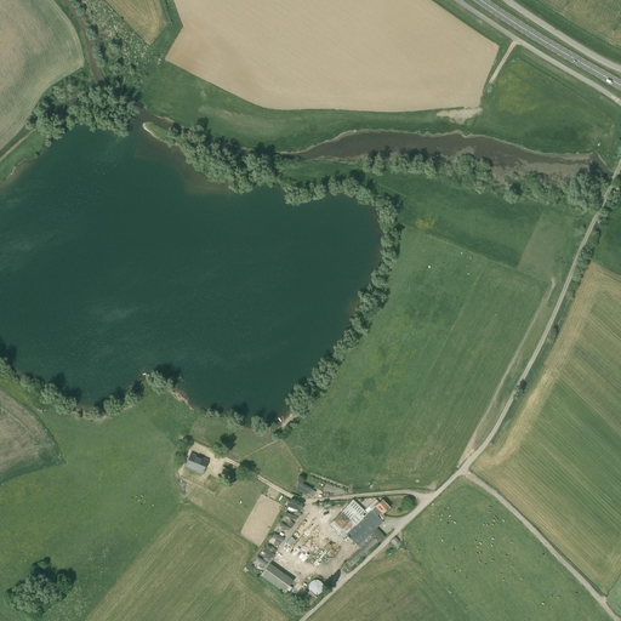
[(198,465),(212,472),(218,460),(214,459),(214,460),(206,456),(208,455),(203,453),(198,465)]
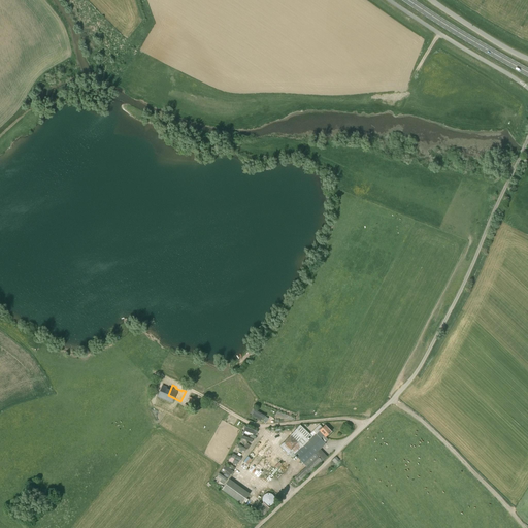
[(320,431),(317,434),(321,438),(324,435),(326,437),(331,432),(325,425),(319,431),(320,431)]
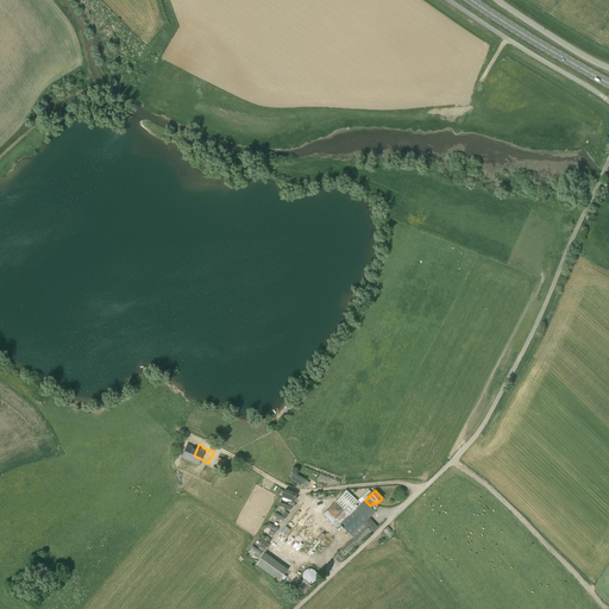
[(281,491),(280,496),(293,502),(295,497),(281,491)]
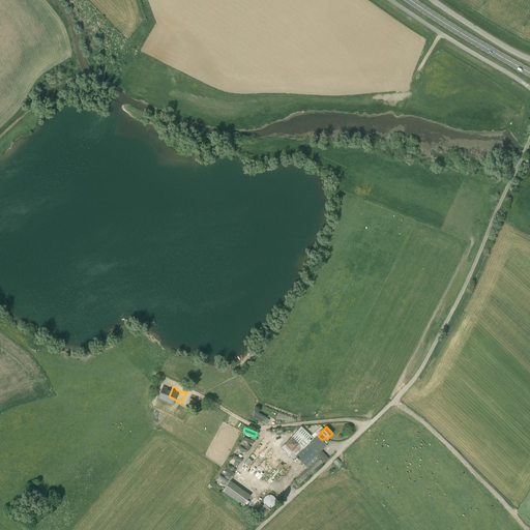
[(296,457),(311,443),(297,431),(291,438),(297,444),(288,454),(293,459),(296,455),(296,457)]
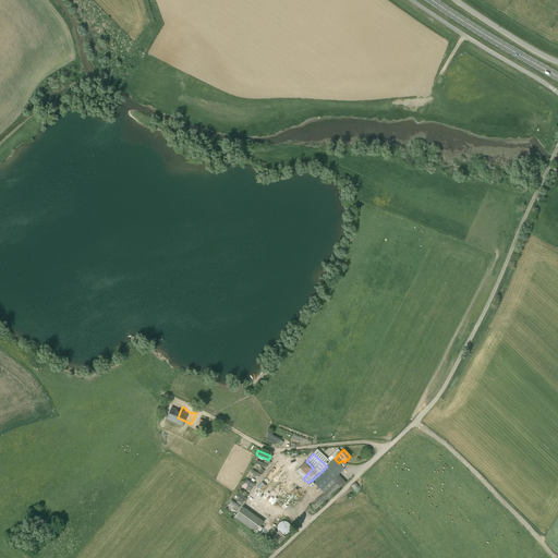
[(334,459),(327,466),(312,481),(322,490),(337,476),(344,470),(339,463),(335,459),(334,459)]
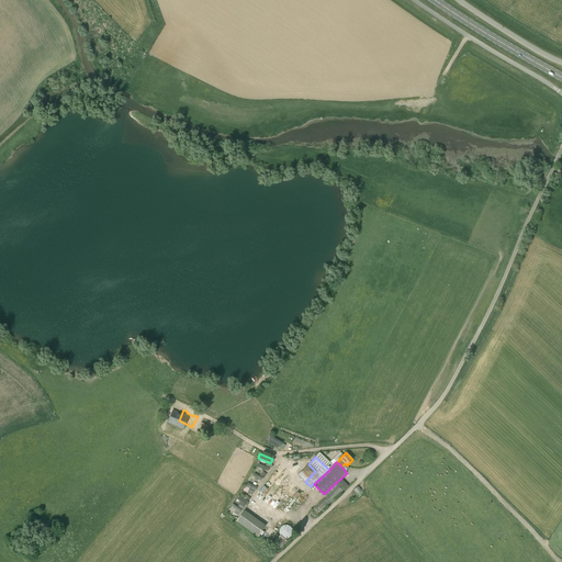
[(340,481),(339,480),(324,494),(326,496),(330,501),(332,502),(348,486),(341,480),(340,481)]
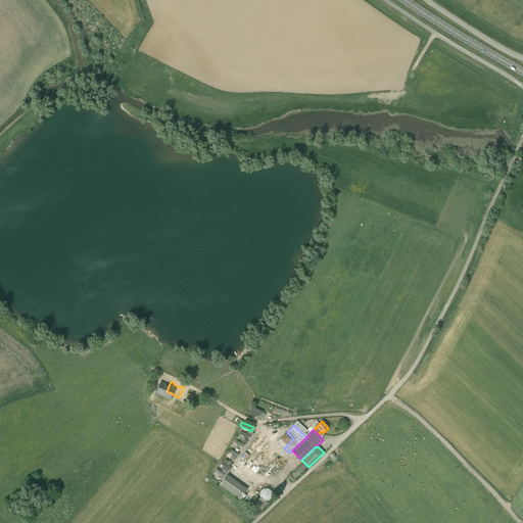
[(229,449),(226,457),(235,461),(238,454),(229,449)]
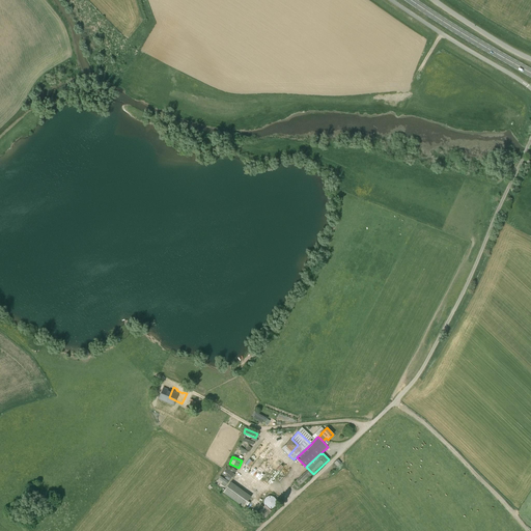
[(348,470),(338,459),(334,463),(337,467),(339,466),(345,473),(348,470)]
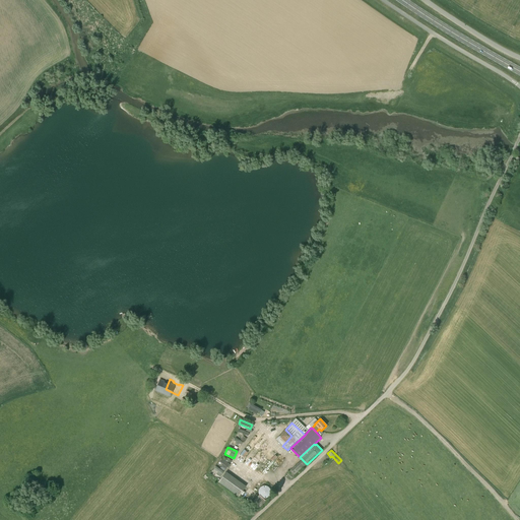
[(306,463),(302,459),(287,472),(293,477),(306,463)]
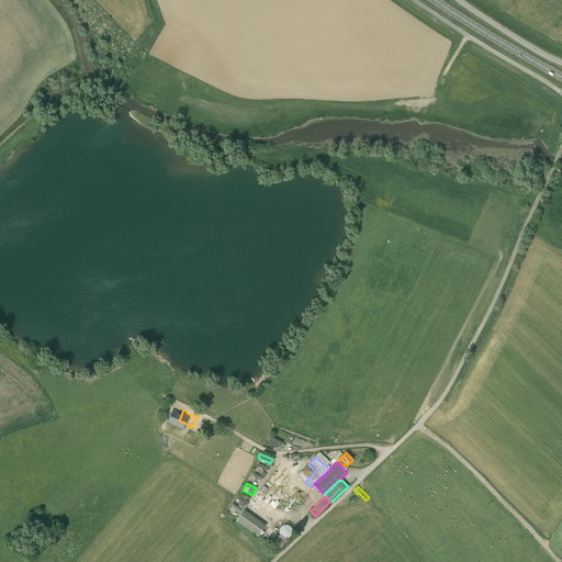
[(265,526),(244,510),(236,521),(257,537),(265,526)]
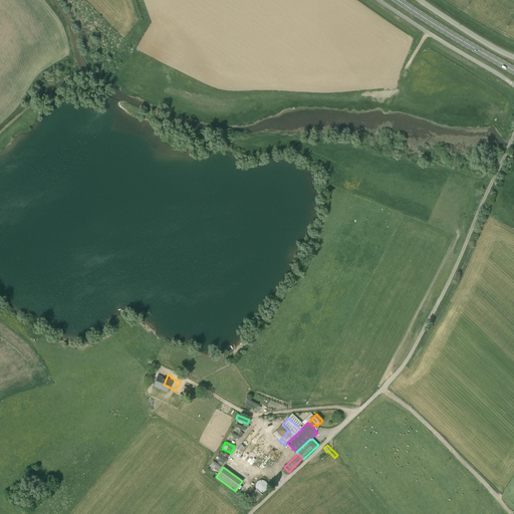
[(266,488),(266,487),(266,485),(266,484),(265,483),(265,482),(264,482),(263,481),(261,481),(260,480),(259,480),(258,481),(257,481),(256,482),(255,483),(254,484),(254,485),(254,487),(254,488),(255,489),(255,490),(256,491),(257,492),(258,492),(259,493),(260,493),(261,493),(262,492),(263,492),(264,491),(265,490),(266,489),(266,488)]
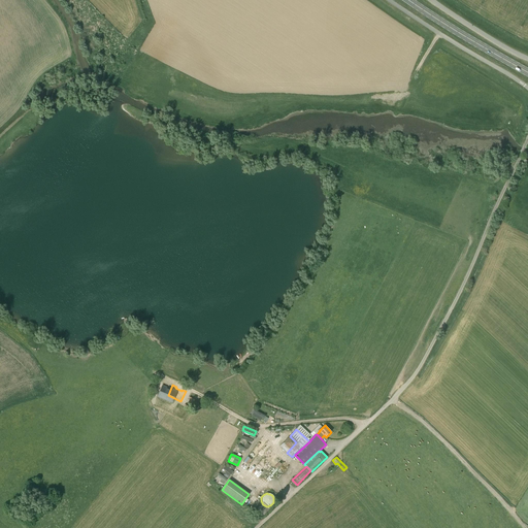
[(261,516),(268,509),(261,502),(255,508),(261,516)]
